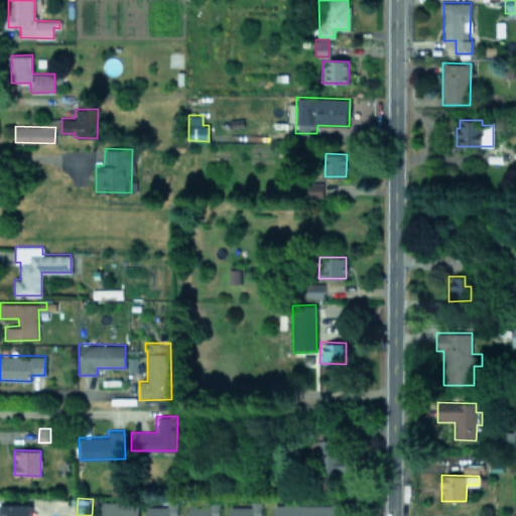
[(145,506),(145,515),(167,515),(168,515),(176,515),(176,500),(167,500),(166,507),(145,506)]
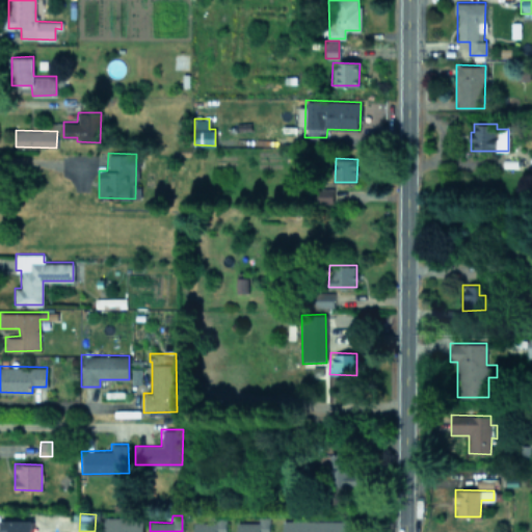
[(142,531),(142,517),(103,516),(103,531),(142,531)]
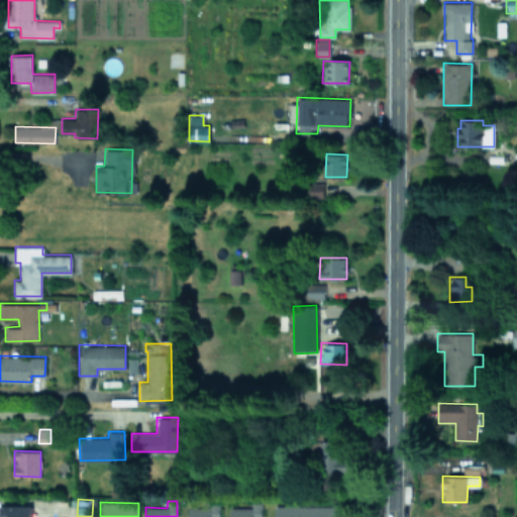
[(251,508),(230,508),(229,516),(252,516),(262,516),(262,503),(251,503),(251,508)]
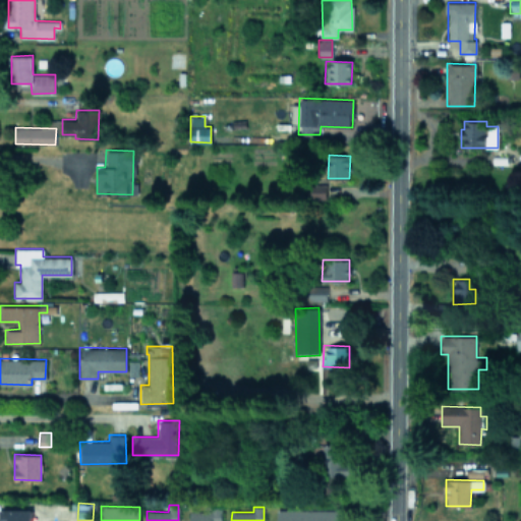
[(31,520),(32,509),(1,509),(1,520),(31,520)]
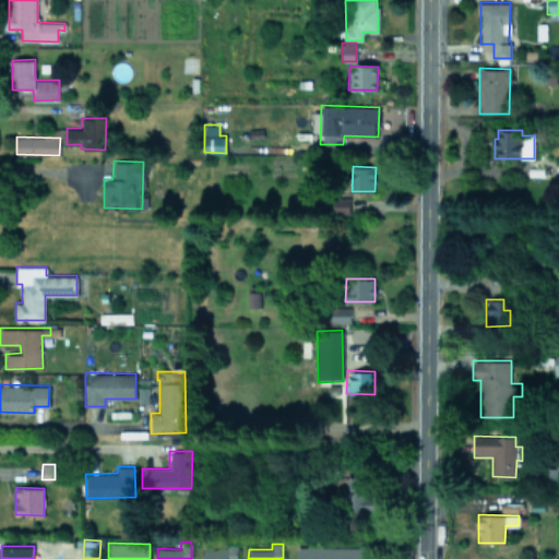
[(367,558),(367,546),(297,546),(296,558),(367,558)]
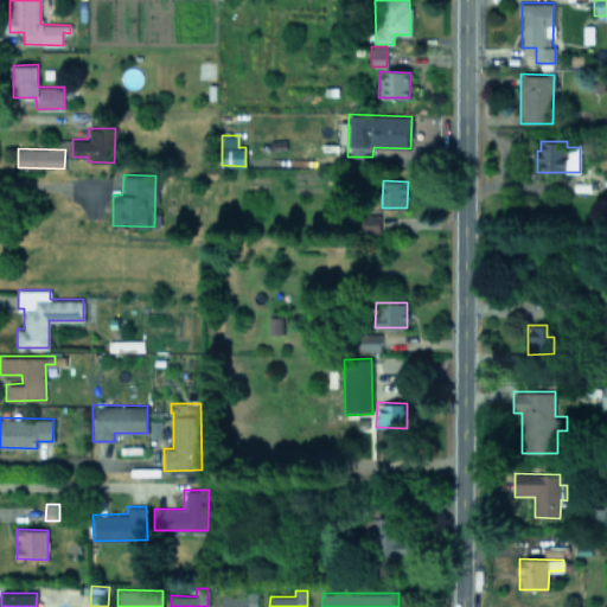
[(246,606),(247,606),(257,606),(257,595),(221,595),(219,606),(246,606)]
